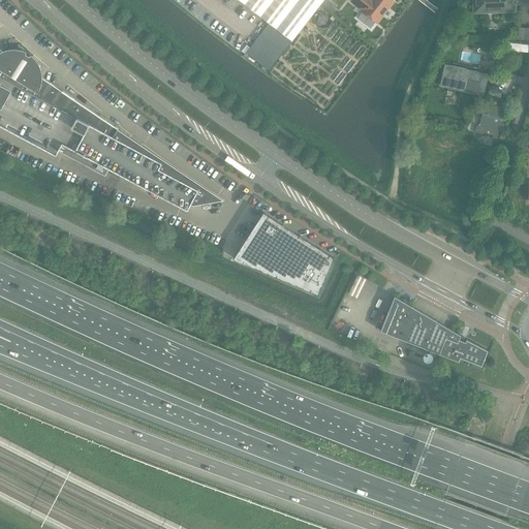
[(220,0),(224,3),(226,0),(239,0),(291,41),(320,4),(323,0),(220,0)]
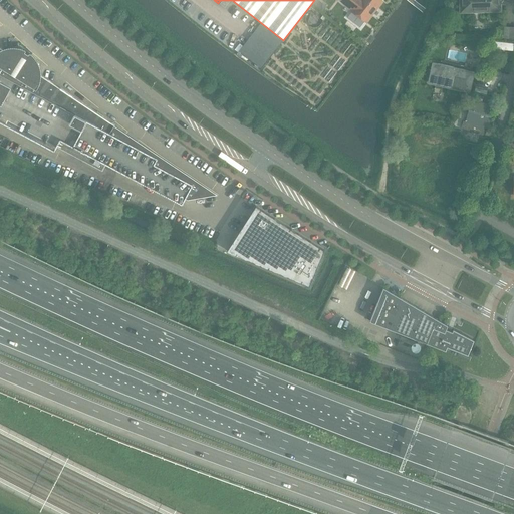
[(316,8),(320,3),(315,0),(314,0),(311,4),(316,8)]
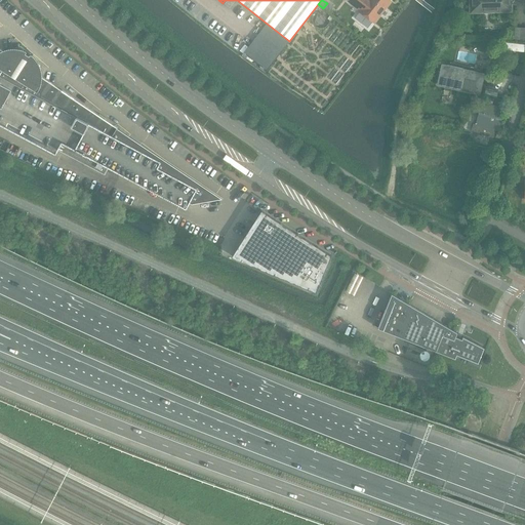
[(373,23),(390,1),(388,0),(348,0),(348,1),(359,10),(359,11),(373,23)]
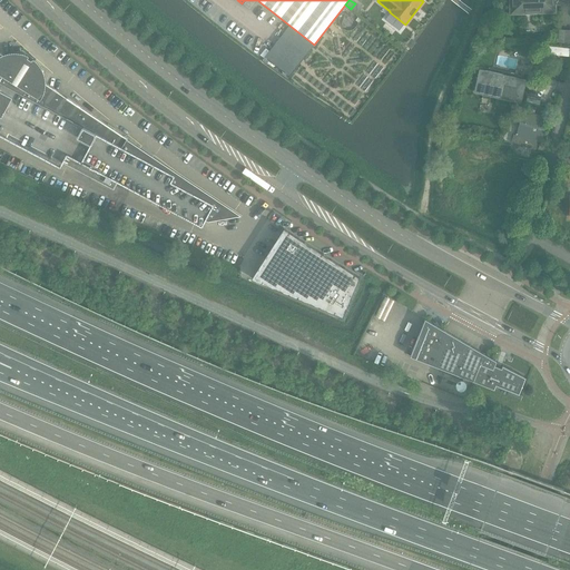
[(569,5),(568,0),(510,0),(511,15),(554,12),(554,5),(569,5)]
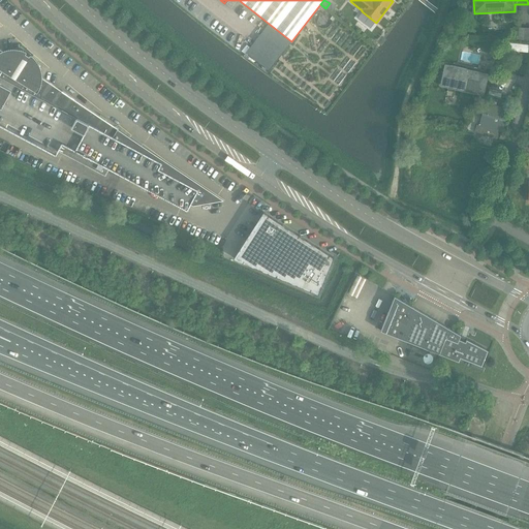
[(528,40),(528,28),(518,28),(517,39),(528,40)]
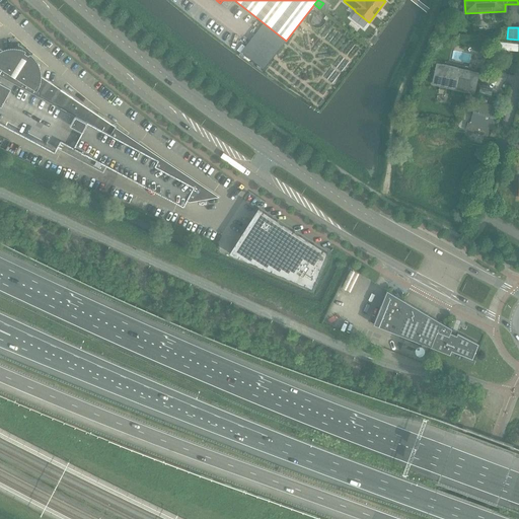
[(38,63),(35,59),(32,55),(30,54),(29,55),(28,56),(25,54),(25,52),(26,52),(21,50),(17,49),(12,48),(7,49),(2,51),(0,49),(0,123),(5,126),(8,122),(70,154),(103,172),(107,165),(152,190),(182,206),(183,206),(186,203),(187,200),(195,187),(180,179),(178,178),(181,173),(115,129),(115,128),(116,127),(42,76),(41,72),(40,67),(38,63)]
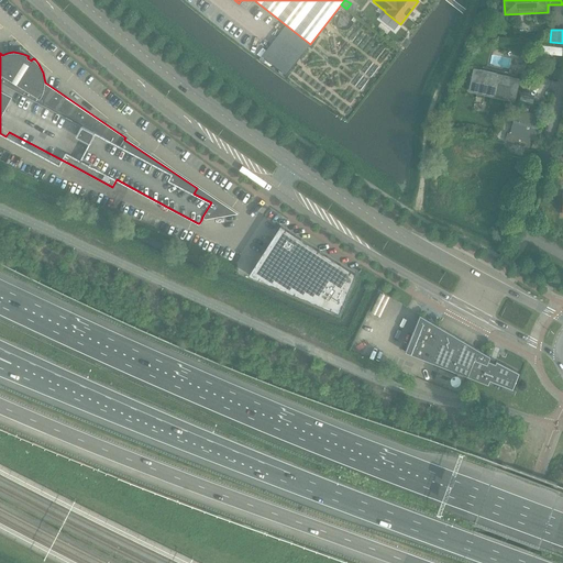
[(515,102),(519,79),(473,68),(467,91),(515,102)]
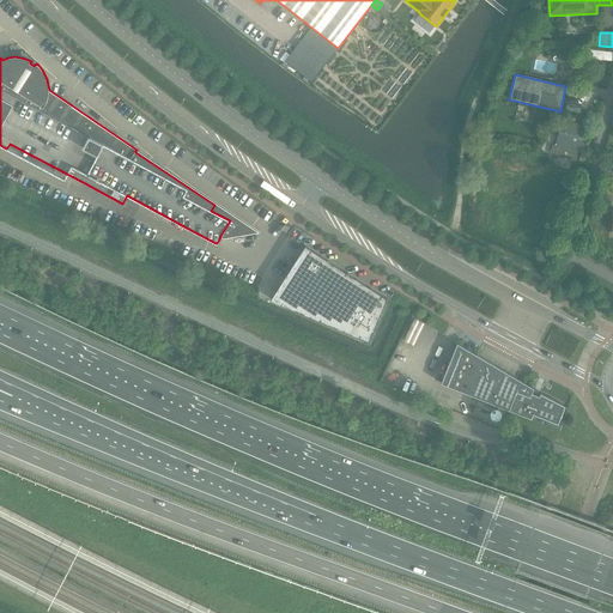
[(582,155),(586,139),(580,137),(582,126),(563,120),(554,146),(552,145),(550,153),(576,161),(578,153),(582,155)]
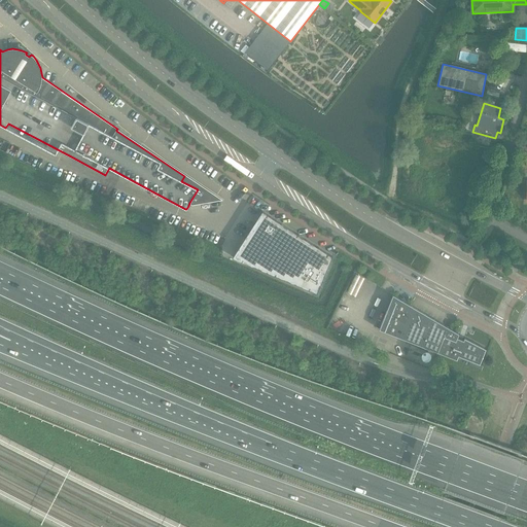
[(317,292),(332,256),(262,211),(233,257),(317,292)]
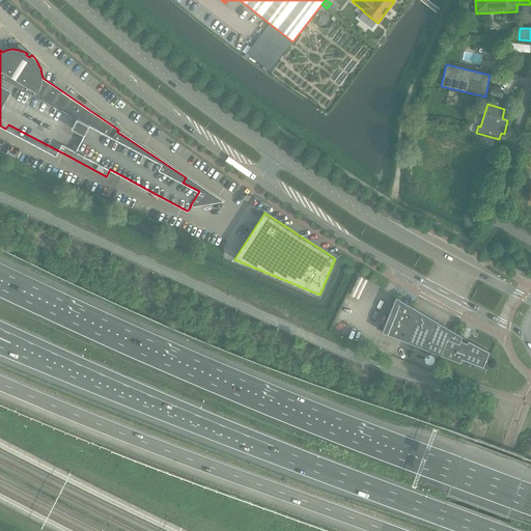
[(429,317),(396,298),(382,332),(460,363),(462,359),(483,367),(490,352),(480,347),(468,341),(467,343),(460,340),(463,336),(429,317)]
